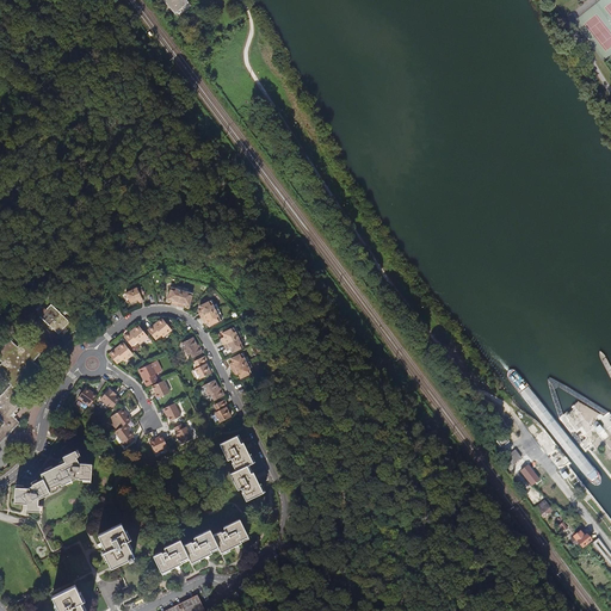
[(162,0),(176,14),(189,2),(186,0),(162,0)]
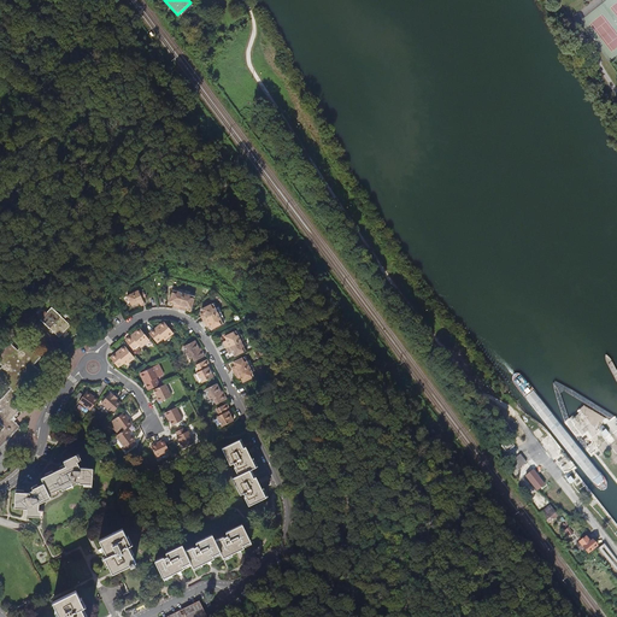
[(194,5),(191,3),(177,15),(180,17),(194,5)]
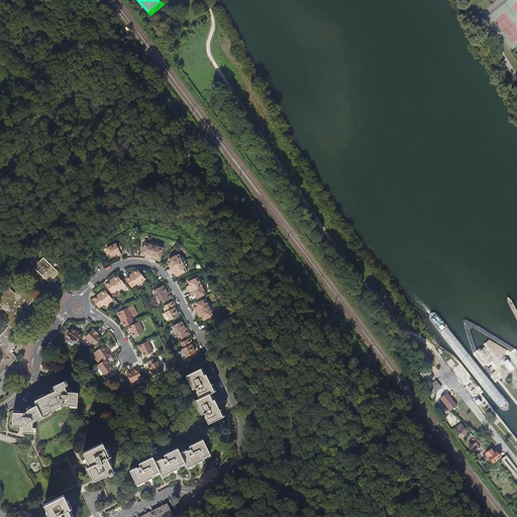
[(122,254),(119,249),(118,246),(116,243),(107,247),(111,256),(116,253),(118,256),(122,254)]
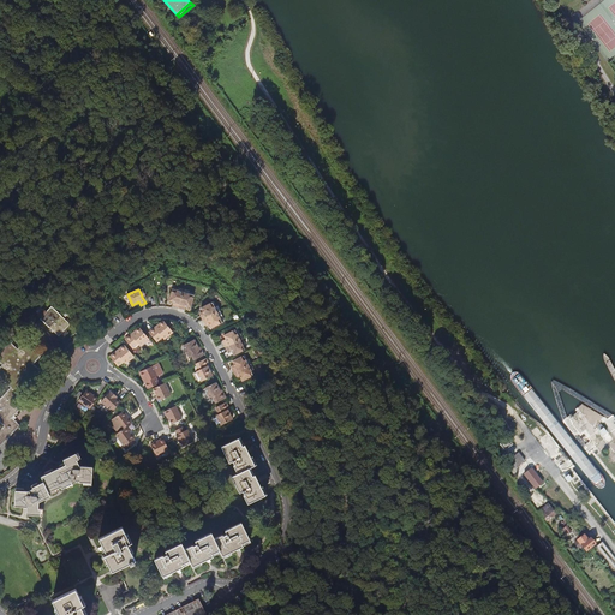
[(169,302),(173,303),(175,303),(174,306),(179,309),(183,293),(172,290),(169,302)]
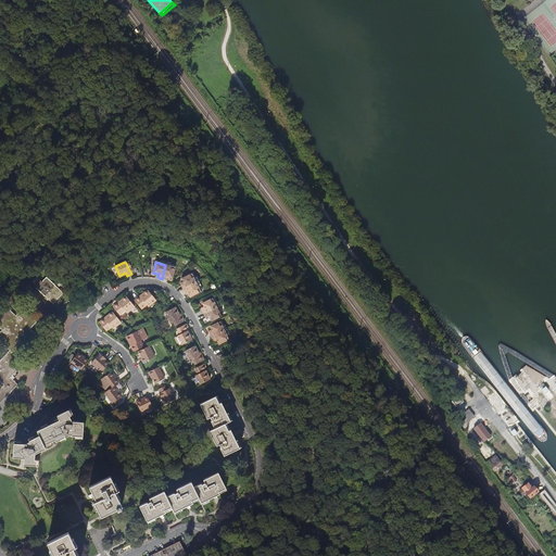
[(162,279),(166,280),(166,277),(168,277),(173,278),(176,268),(165,265),(162,279)]
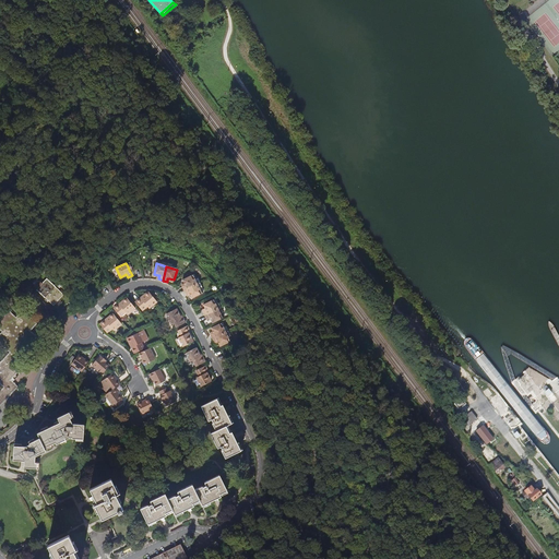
[(182,281),(185,284),(186,286),(182,287),(185,290),(198,285),(193,275),(182,281)]
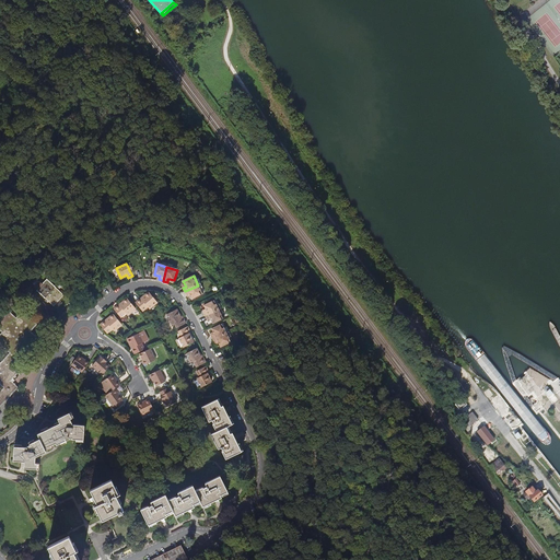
[(47,279),(37,290),(54,306),(65,295),(47,279)]
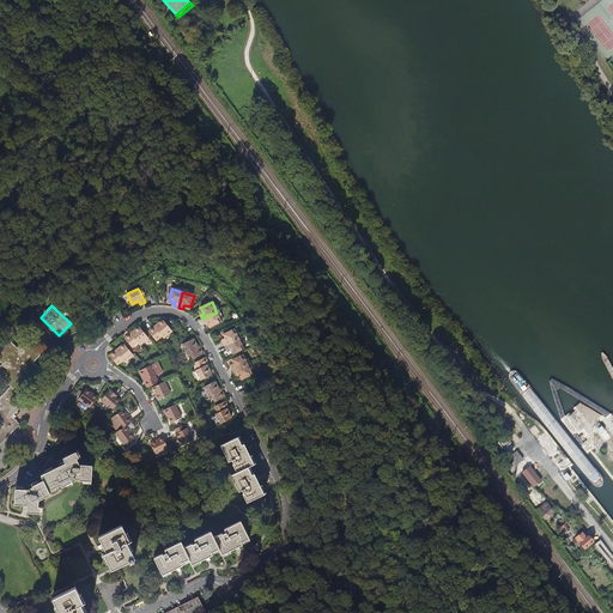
[(202,319),(204,322),(207,321),(208,323),(210,327),(222,321),(217,313),(202,319)]
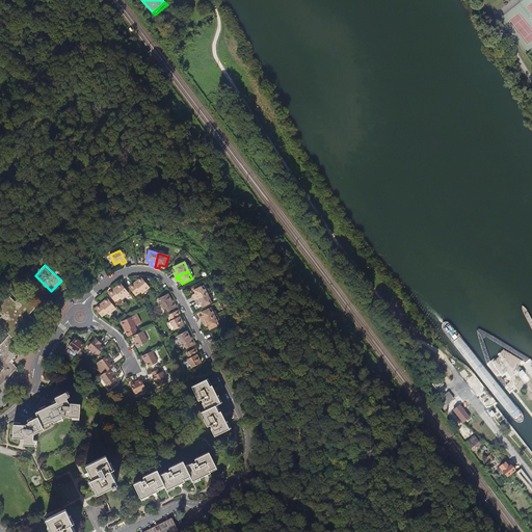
[(135,285),(134,284),(129,288),(136,296),(140,292),(142,294),(150,288),(142,280),(135,285)]
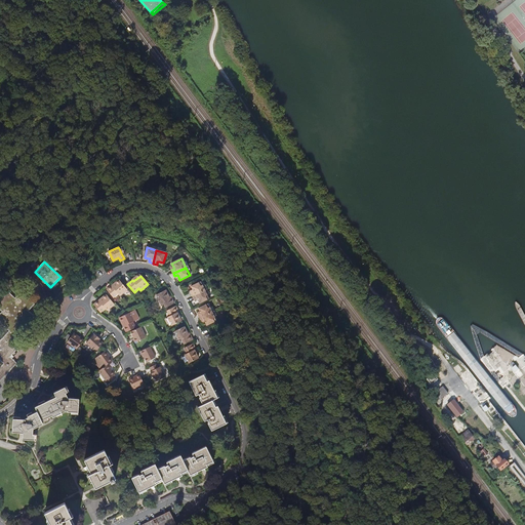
[(113,287),(112,286),(108,290),(114,298),(119,294),(120,296),(127,290),(120,281),(113,287)]
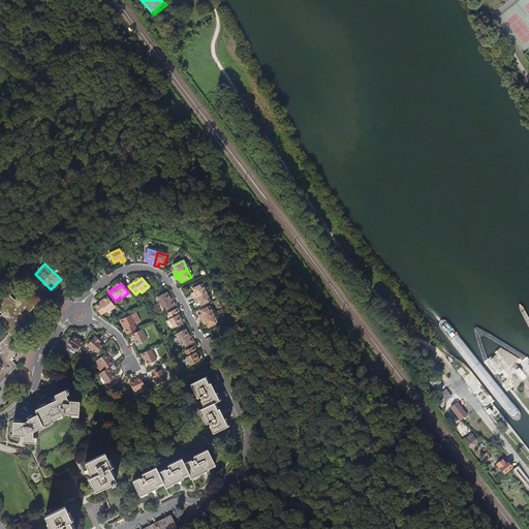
[(192,288),(194,291),(195,293),(192,294),(194,299),(206,292),(201,284),(192,288)]
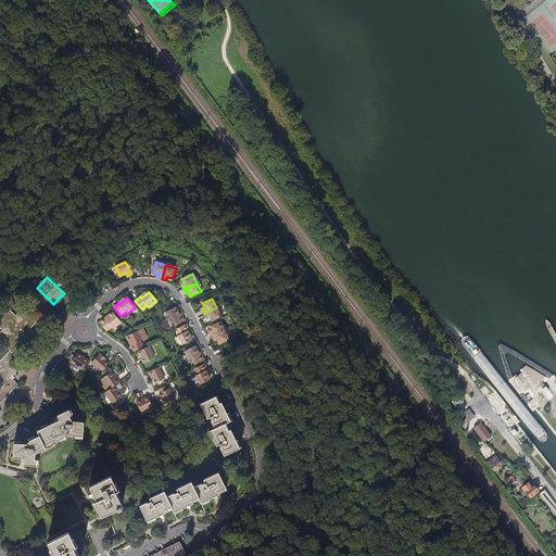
[(180,316),(178,313),(176,310),(176,307),(166,313),(171,321),(173,320),(176,326),(185,321),(181,316),(180,316)]
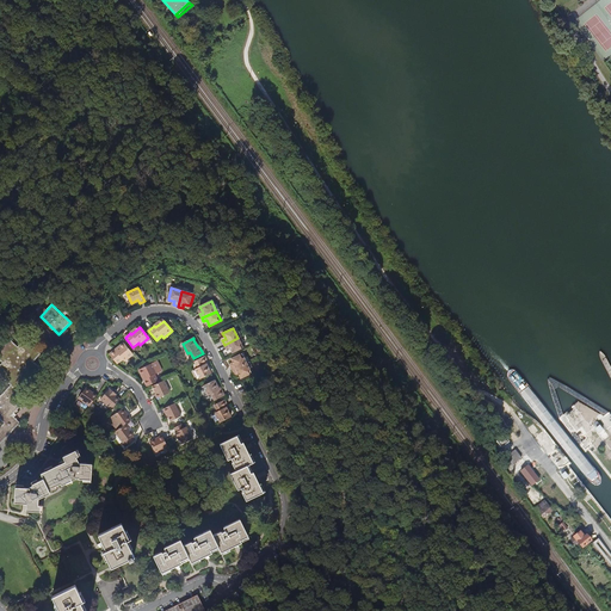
[(238,338),(224,345),(226,349),(229,347),(230,350),(232,353),(244,347),(238,338)]
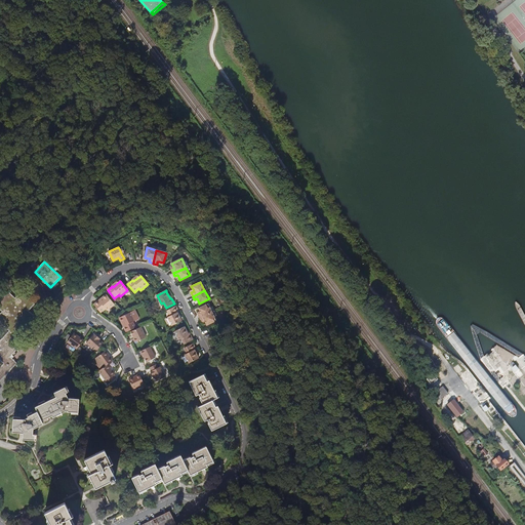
[(0,381),(17,363),(12,359),(14,357),(12,355),(16,351),(10,344),(16,337),(35,317),(29,311),(35,304),(22,291),(14,298),(8,291),(0,299),(0,309),(2,312),(0,313),(0,322),(9,331),(0,340),(0,381)]
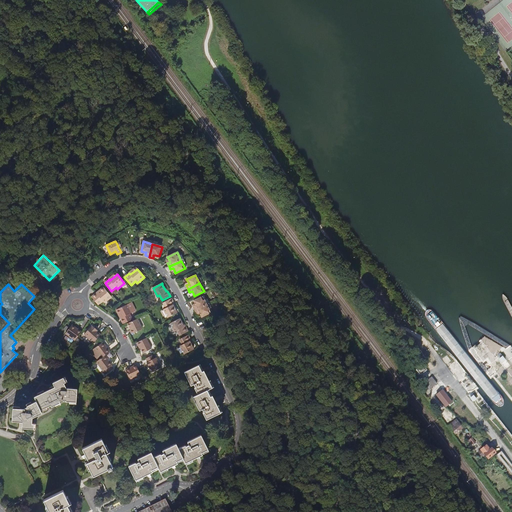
[(112,297),(105,288),(98,294),(97,293),(92,297),(98,305),(103,301),(105,303),(112,297)]
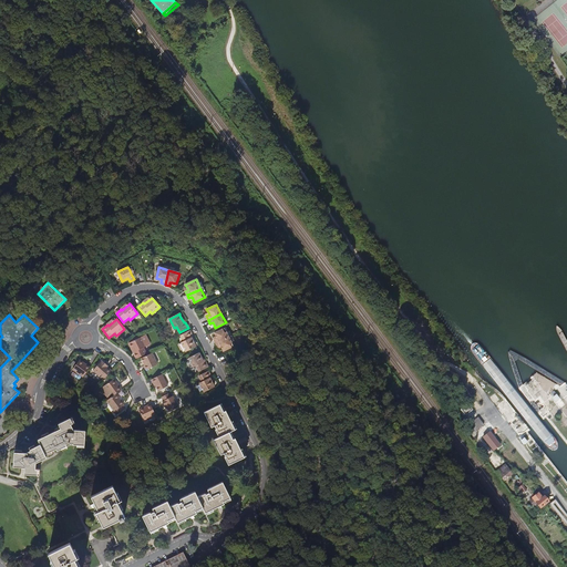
[(215,333),(216,338),(217,339),(214,340),(216,344),(229,338),(225,329),(215,333)]
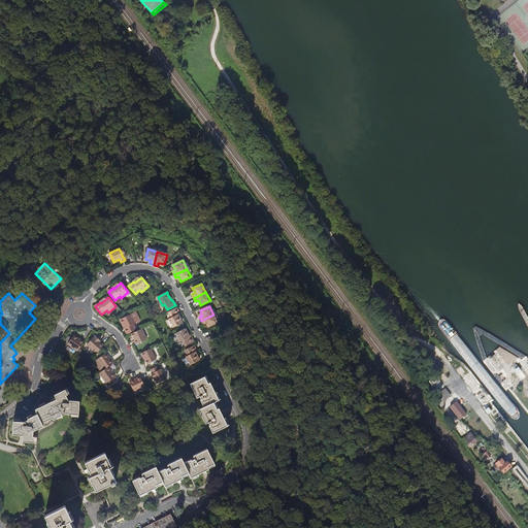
[(178,316),(180,315),(177,308),(168,312),(171,319),(169,320),(173,328),(183,323),(180,319),(178,316)]
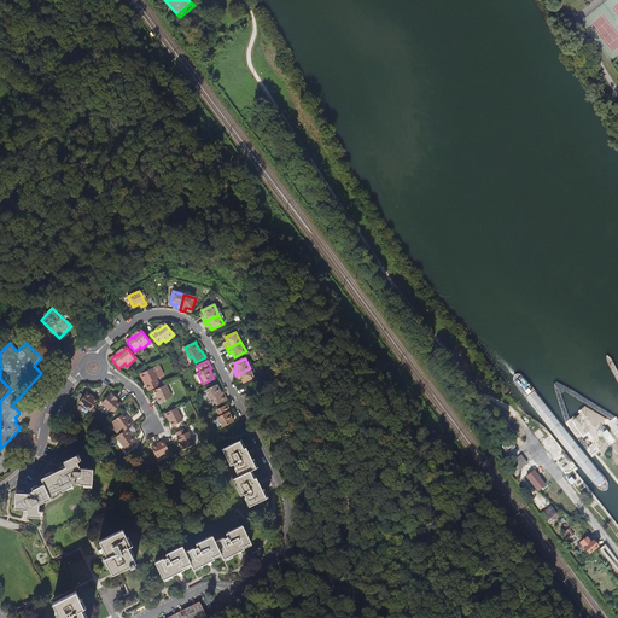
[(146,385),(149,391),(159,386),(156,380),(159,378),(153,368),(143,374),(147,384),(146,385)]
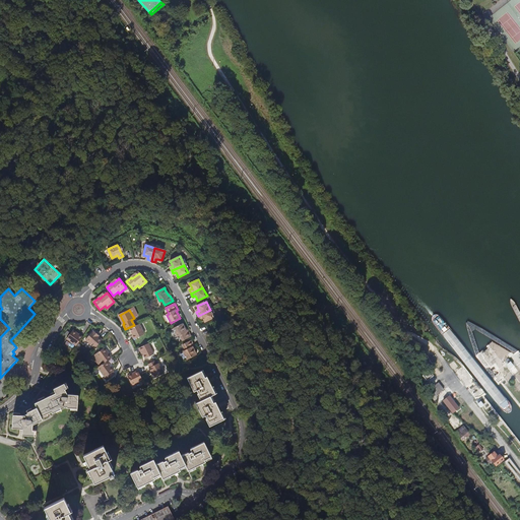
[(198,316),(200,320),(202,318),(203,320),(205,323),(214,318),(210,310),(198,316)]
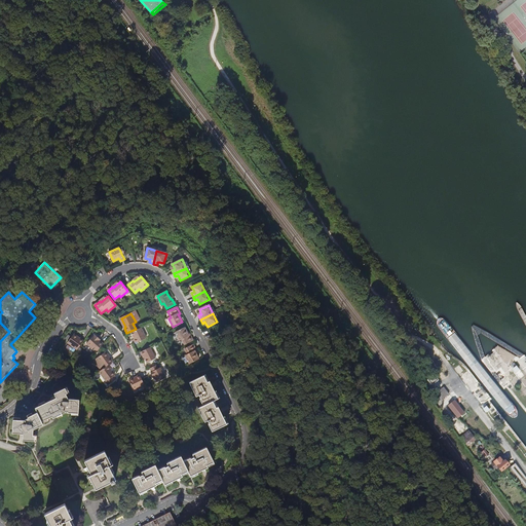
[(142,328),(132,333),(135,339),(134,340),(136,343),(147,338),(142,328)]
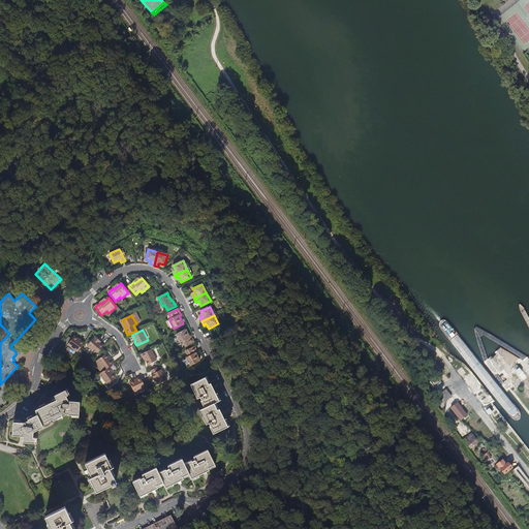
[(190,338),(188,335),(186,330),(177,335),(181,343),(183,342),(186,347),(194,343),(192,338),(190,338)]
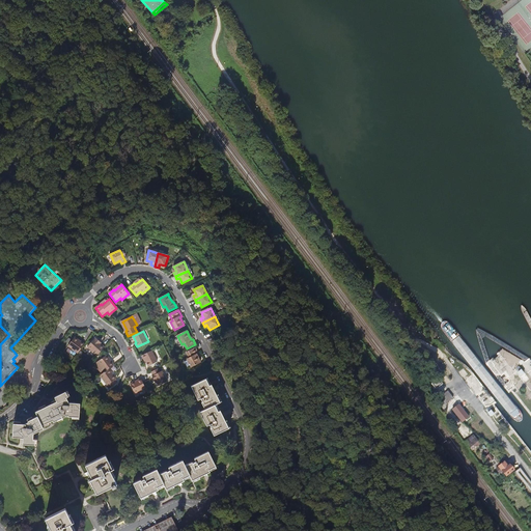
[(75,337),(67,346),(78,354),(85,344),(75,337)]
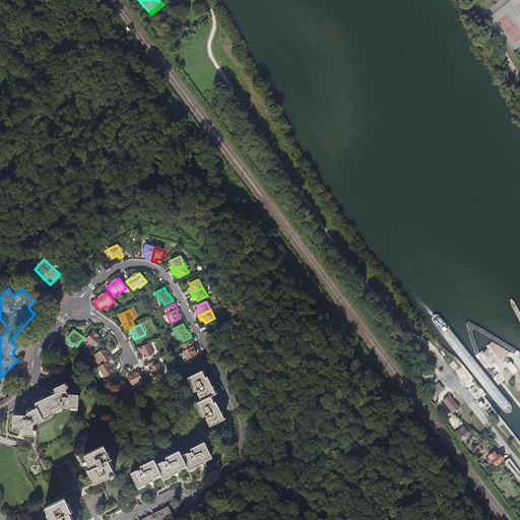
[(93,331),(85,340),(95,348),(103,340),(100,337),(96,335),(98,334),(93,331)]
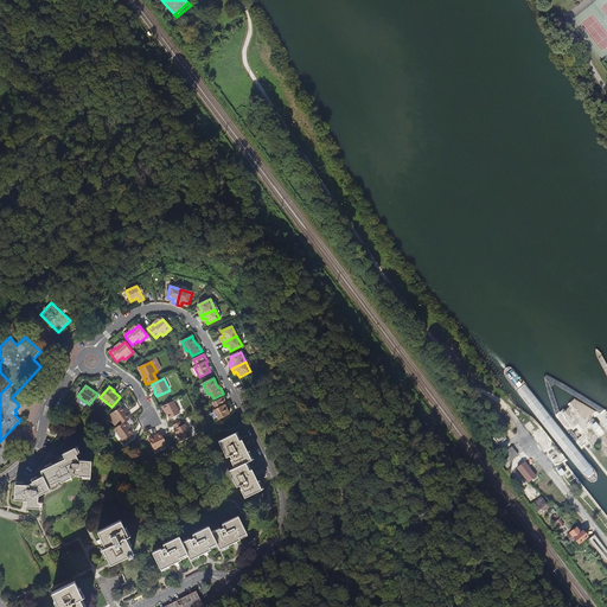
[(172,398),(161,404),(163,409),(164,408),(168,416),(178,411),(172,398)]
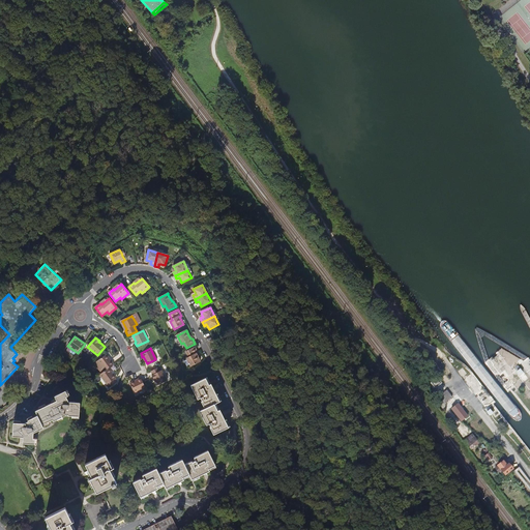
[(197,354),(198,354),(195,348),(186,352),(188,357),(186,358),(190,367),(200,362),(198,358),(197,354)]
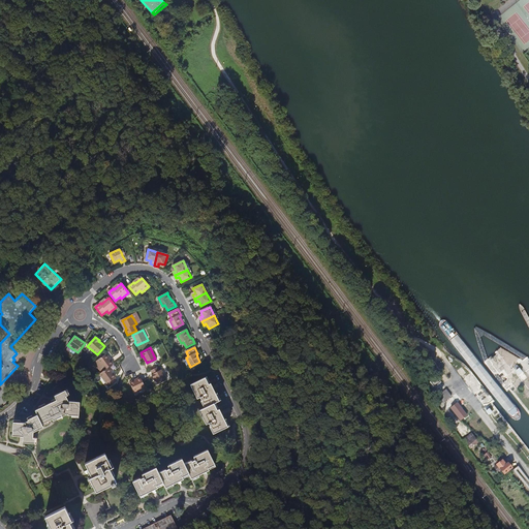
[(106,353),(97,361),(105,370),(109,367),(114,364),(106,353)]
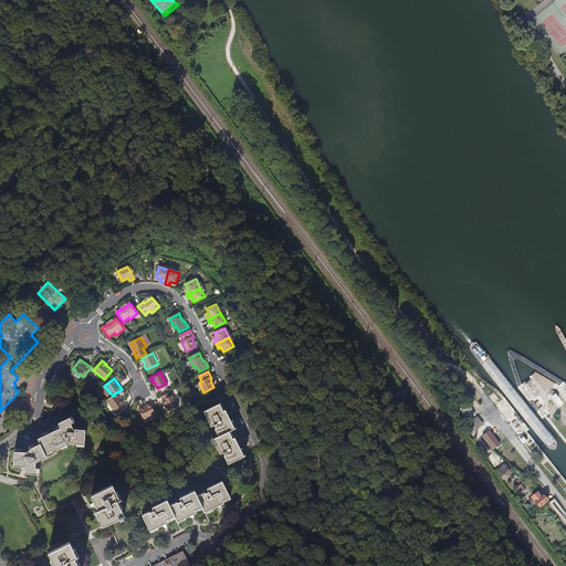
[(168,391),(160,395),(163,399),(161,399),(164,405),(165,404),(166,406),(168,410),(177,405),(173,394),(170,395),(168,391)]
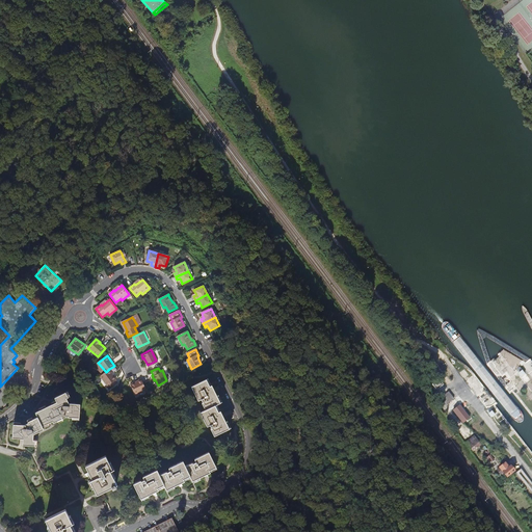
[(106,372),(101,376),(108,386),(116,379),(109,369),(106,372)]
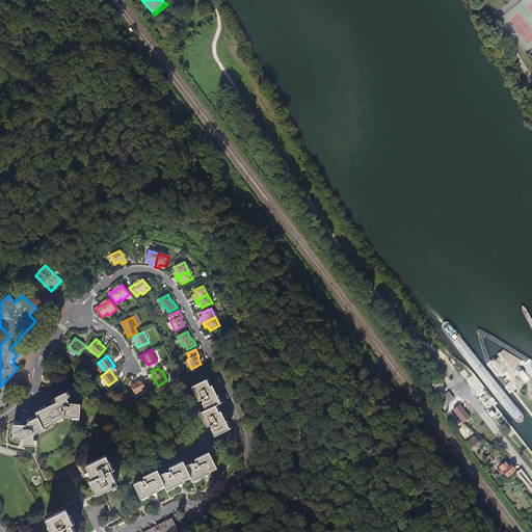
[(141,379),(131,384),(135,395),(147,390),(141,379)]
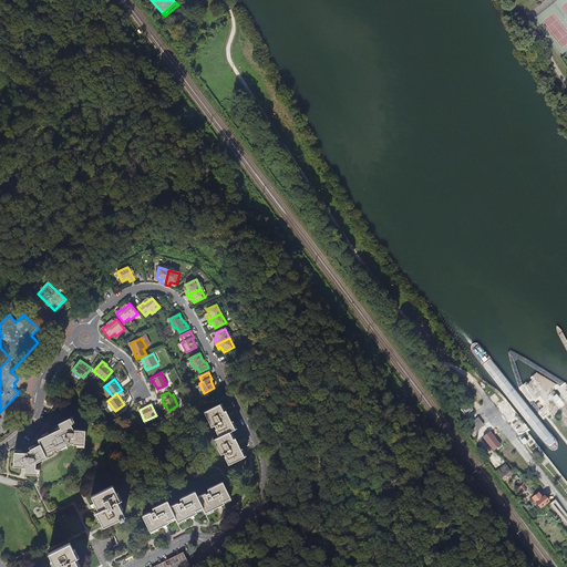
[(461,410),(465,415),(473,410),(467,404),(465,406),(465,405),(464,404),(463,404),(462,405),(462,406),(463,408),(461,410)]
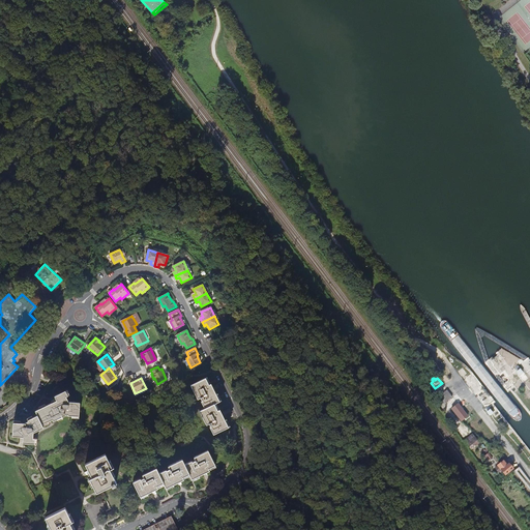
[(210,428),(213,435),(228,428),(219,410),(217,411),(214,404),(219,402),(211,384),(209,385),(205,379),(192,385),(198,400),(201,398),(203,402),(202,402),(205,409),(200,411),(206,424),(209,423),(211,428),(210,428)]
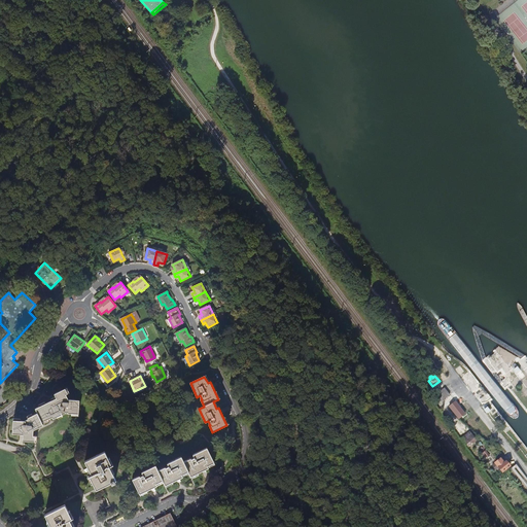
[(68,413),(78,414),(79,400),(68,399),(66,394),(68,393),(65,388),(55,393),(57,397),(35,409),(37,413),(28,418),(28,419),(24,421),(13,420),(12,433),(23,434),(23,441),(34,442),(35,435),(33,435),(33,430),(43,425),(42,422),(53,417),(54,419),(58,417),(62,415),(61,413),(63,412),(68,412),(68,413)]
